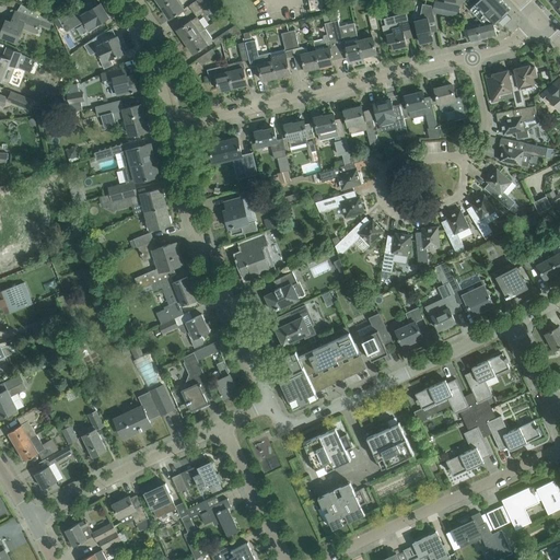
[(172,0),(162,7),(171,19),(184,10),(177,0),(172,0)]
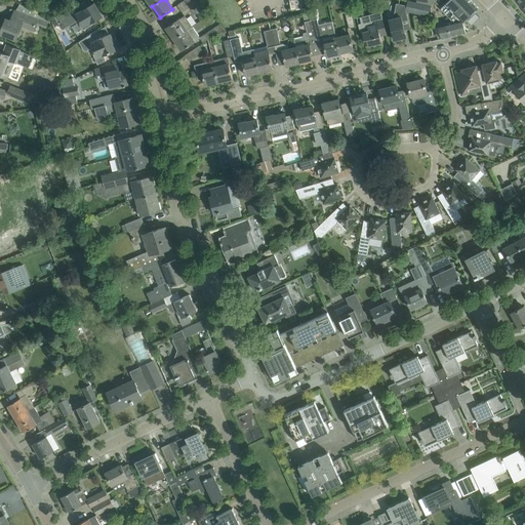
[(194,0),(184,0),(177,5),(182,10),(195,1),(195,0),(194,0)]
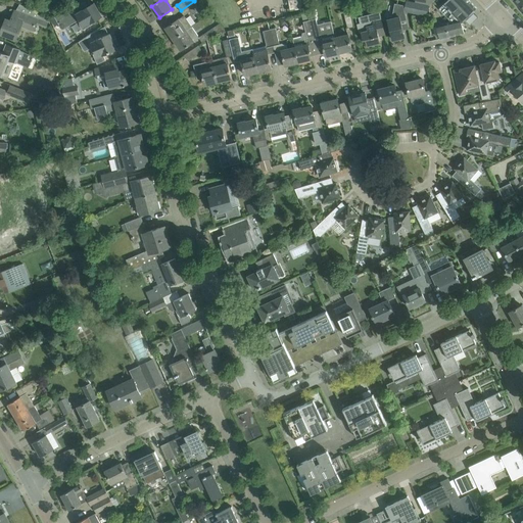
[(447,0),(439,8),(452,21),(459,20),(462,22),(465,19),(466,20),(473,13),(472,12),(473,11),(472,9),(475,6),(469,0),(447,0)]
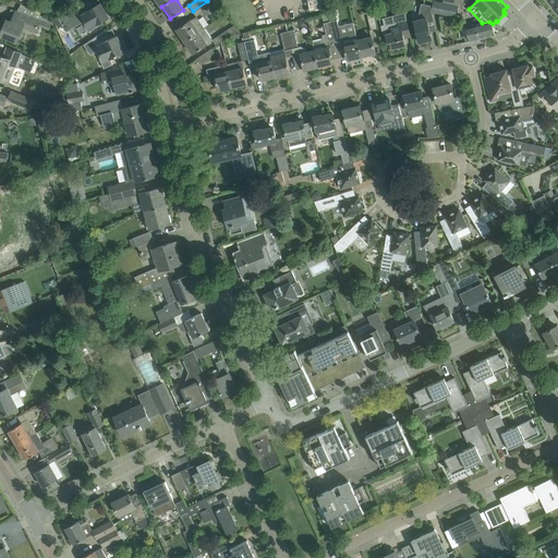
[(557,0),(548,0),(557,11),(557,0)]
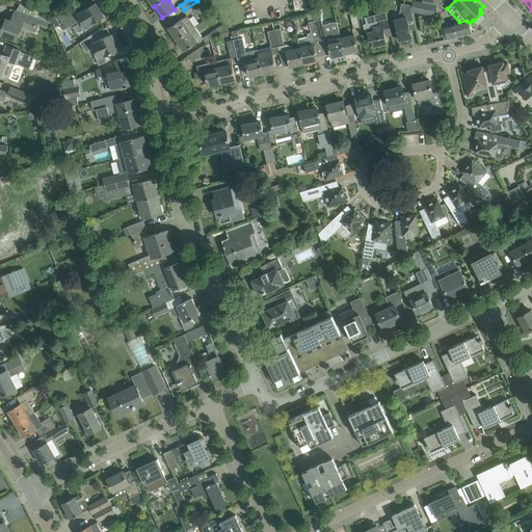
[(197,1),(184,10),(187,16),(188,16),(202,6),(200,3),(197,1)]
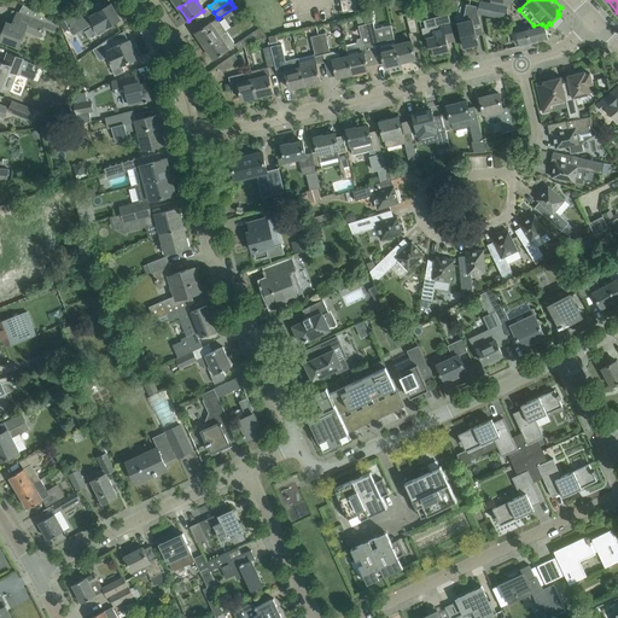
[(490,7),(489,15),(503,18),(507,7),(491,3),(490,7)]
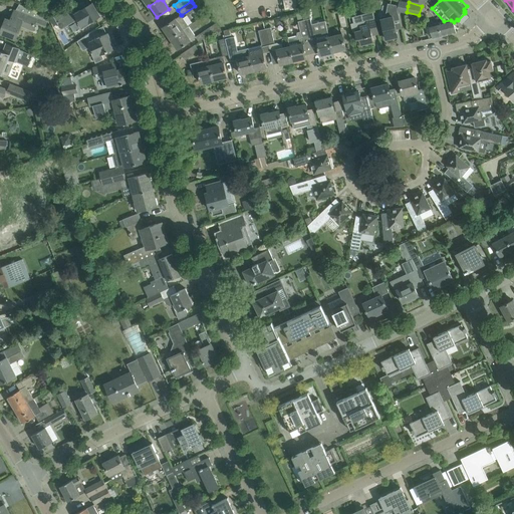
[(6,19),(1,32),(16,38),(21,25),(32,29),(35,22),(36,19),(47,23),(48,20),(38,15),(38,14),(20,3),(15,11),(14,10),(10,21),(6,19)]
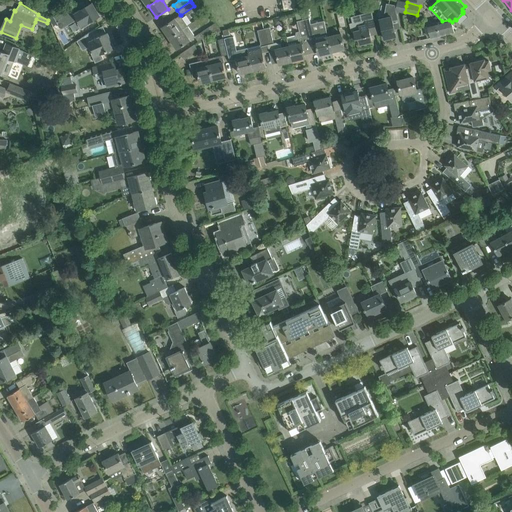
[(74,4),(54,17),(58,24),(66,19),(68,22),(72,19),(73,21),(76,20),(81,29),(90,24),(89,22),(100,16),(92,3),(81,10),(79,11),(77,9),(74,4)]
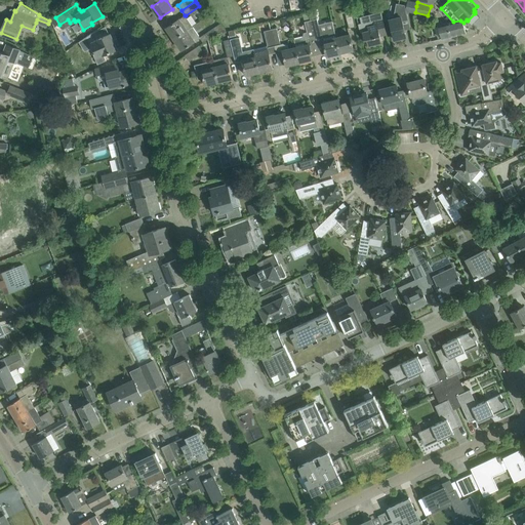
[(408,21),(408,19),(406,8),(406,5),(397,3),(394,15),(389,17),(395,40),(406,37),(403,22),(408,21)]
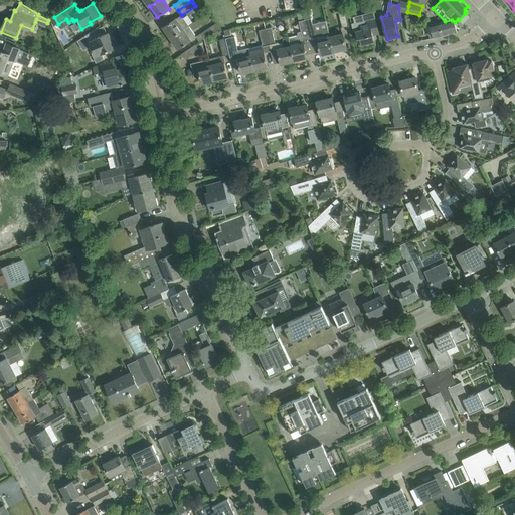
[(341,11),(338,11),(342,28),(349,26),(346,15),(345,10),(341,11)]
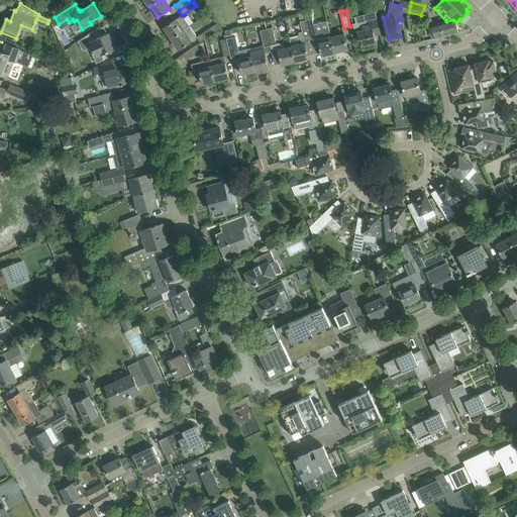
[(357,31),(359,39),(362,38),(364,45),(376,42),(373,30),(379,29),(381,34),(376,12),(354,17),(355,22),(352,23),(354,32),(357,31)]
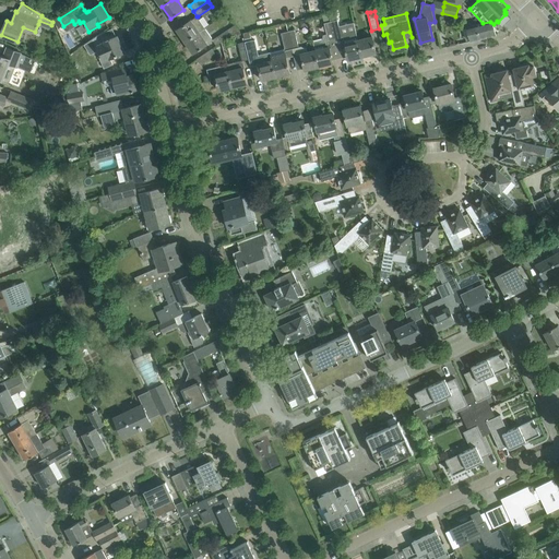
[(205,28),(198,16),(197,16),(177,30),(186,42),(205,28)]
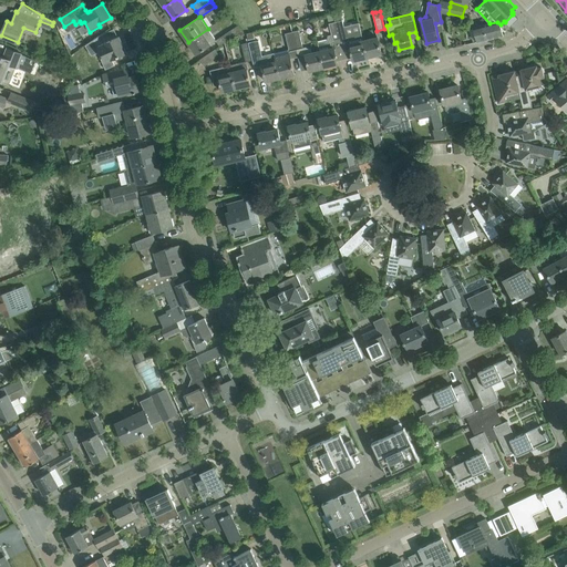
[(347,38),(346,34),(342,20),(336,21),(340,40),(347,38)]
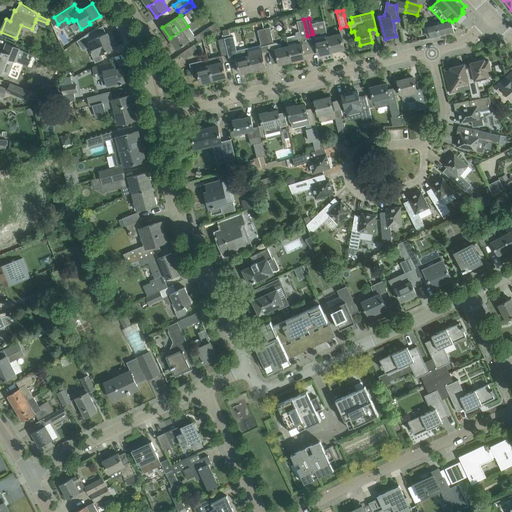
[(303,19),(297,21),(300,32),(297,33),(296,37),(288,39),(287,39),(289,46),(292,61),(305,58),(302,44),(303,43),(301,37),(307,36),(303,19)]
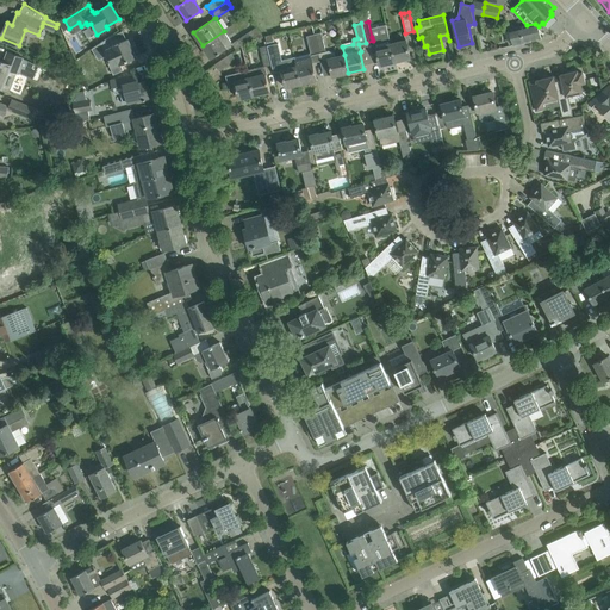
[(527,25),(509,30),(514,45),(542,38),(539,26),(535,24),(527,25)]
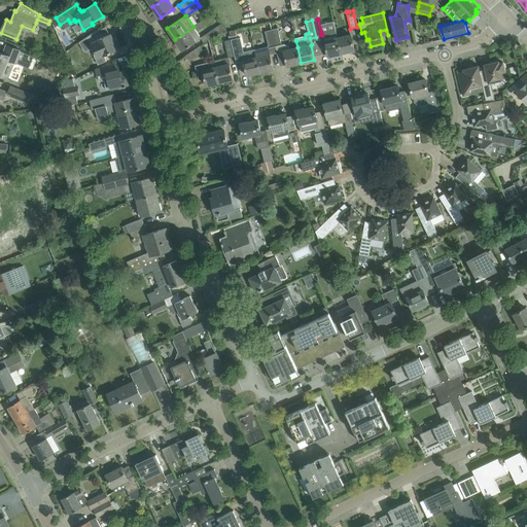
[(201,38),(201,37),(194,27),(175,39),(182,50),(201,38)]
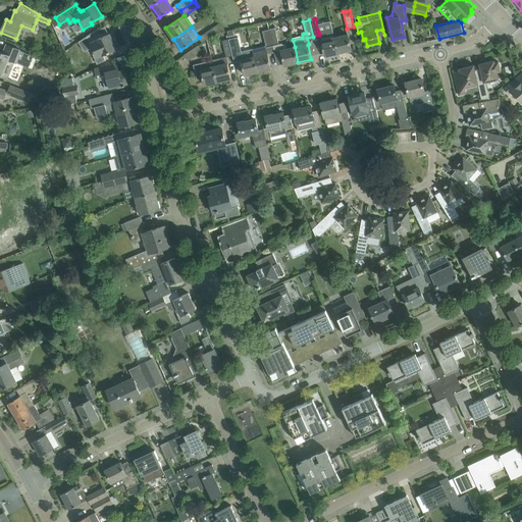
[(199,38),(202,43),(216,33),(212,28),(199,37),(199,38)]
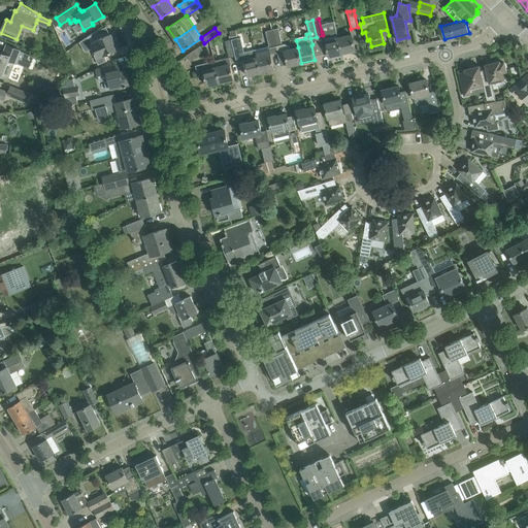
[(298,47),(297,47),(290,50),(290,47),(285,44),(282,44),(278,29),(272,30),(276,46),(278,45),(279,54),(285,53),(288,66),(301,63),(298,47)]
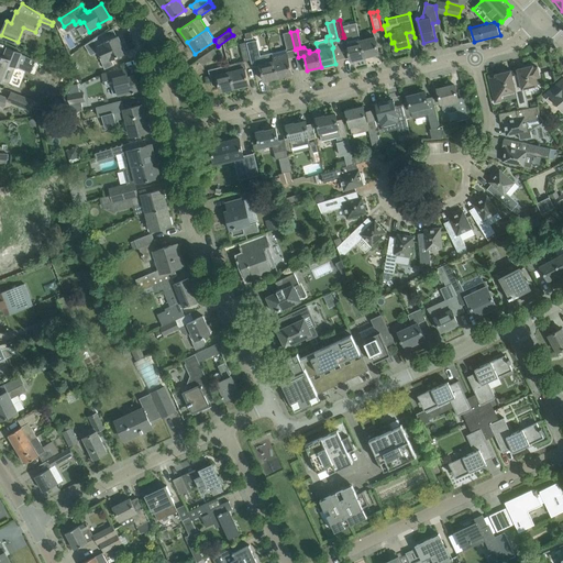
[(344,37),(345,37),(351,61),(365,57),(361,41),(359,31),(343,34),(344,37)]
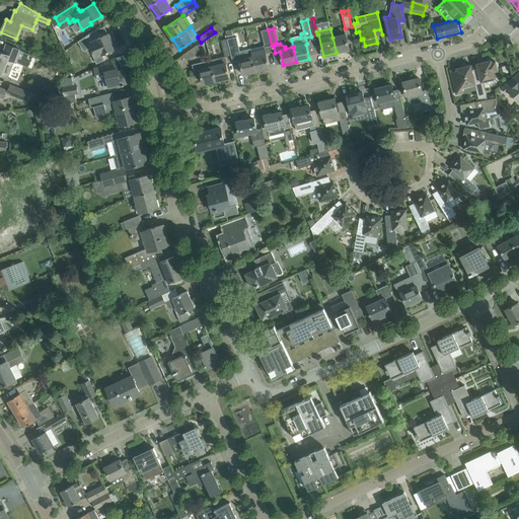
[(272,46),(268,29),(262,31),(265,46),(265,47),(272,46)]
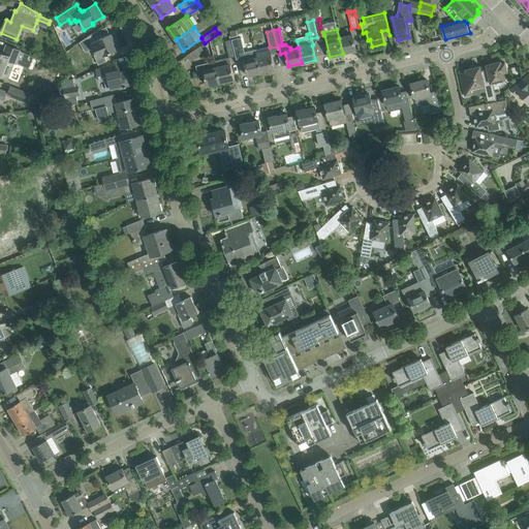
[(96,31),(80,42),(87,38),(98,65),(107,61),(104,55),(118,50),(112,34),(100,39),(96,31)]
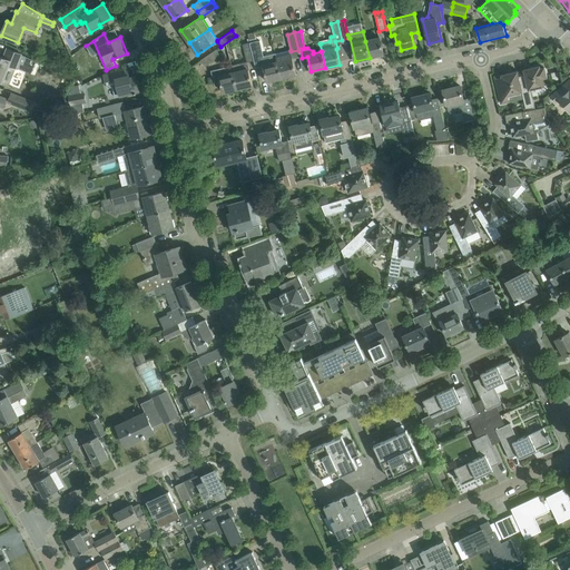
[(384,53),(380,38),(365,41),(370,58),(384,53)]
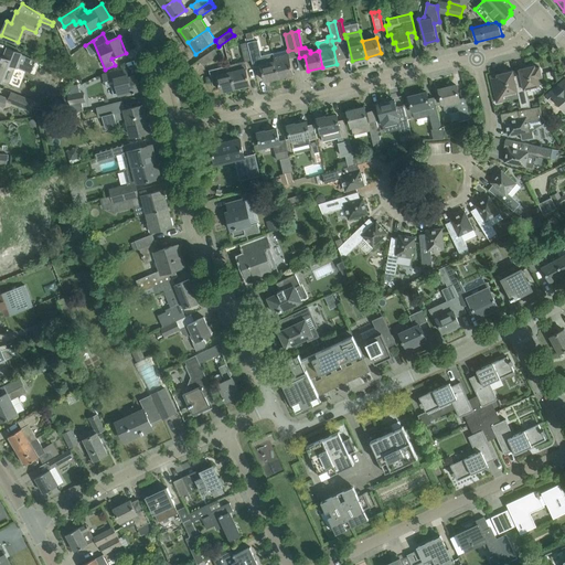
[(259,65),(260,73),(263,72),(265,82),(279,77),(273,53),(262,56),(258,41),(248,43),(253,64),(258,63),(259,65)]
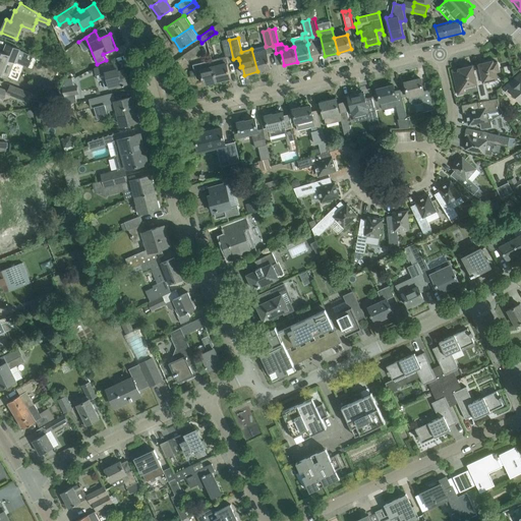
[(233,59),(229,40),(229,39),(222,41),(226,56),(212,60),(212,61),(217,81),(230,78),(227,63),(228,63),(227,59),(226,57),(232,56),(233,59)]
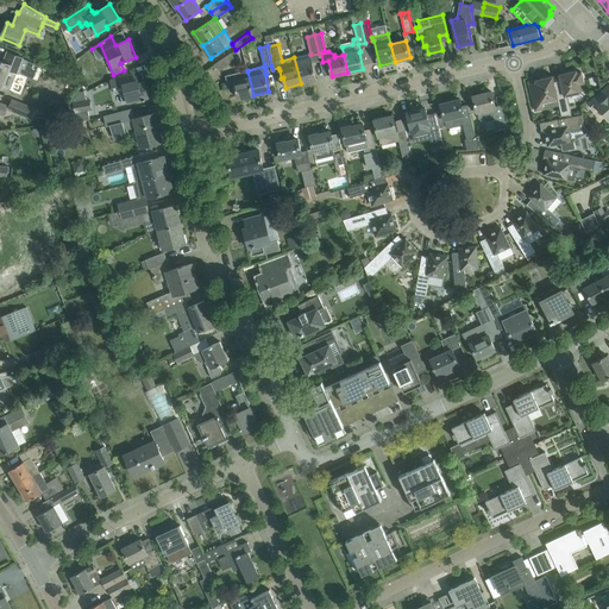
[(0,87),(2,88),(10,90),(19,67),(36,75),(41,67),(23,58),(8,52),(7,52),(8,54),(5,62),(0,60),(0,87)]
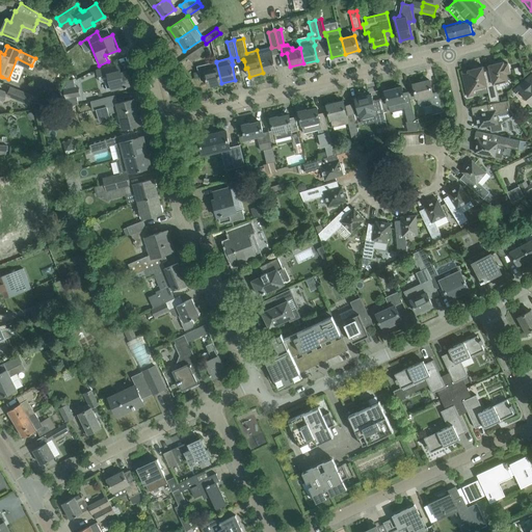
[(202,47),(188,56),(191,61),(206,52),(202,47)]
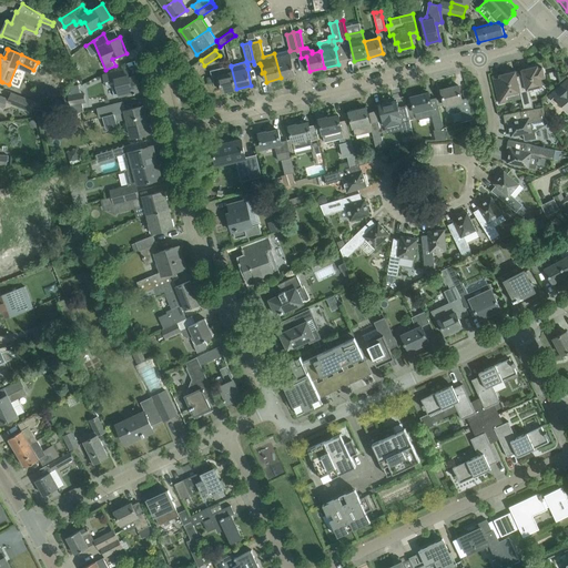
[(298,57),(297,50),(290,51),(290,50),(274,53),(281,78),(295,74),(291,59),(298,57)]
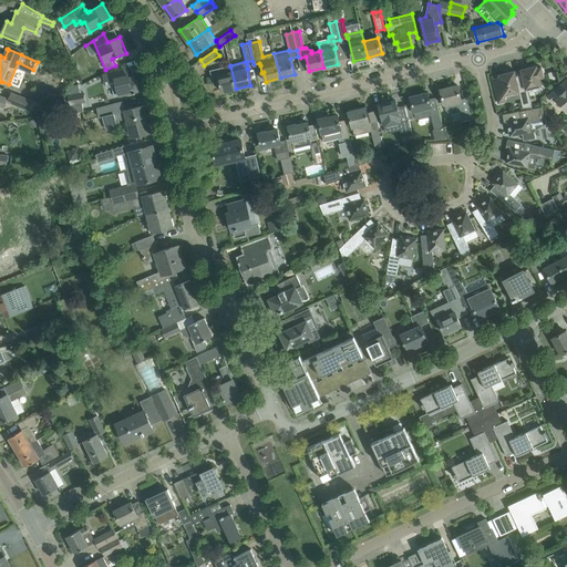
[(515,72),(518,91),(523,109),(533,106),(528,89),(542,85),(539,78),(544,76),(542,68),(537,68),(537,65),(521,70),(522,71),(515,72)]
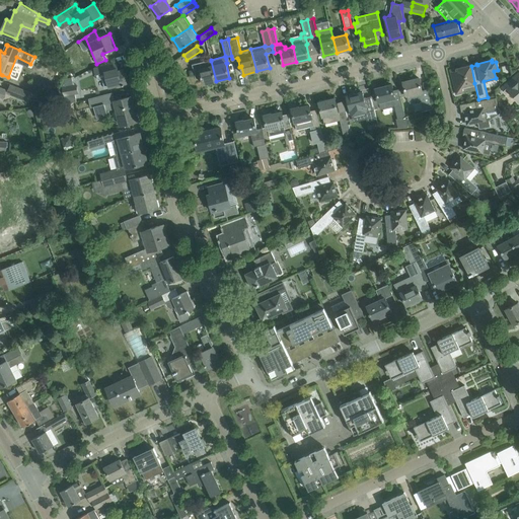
[(203,84),(216,81),(211,61),(193,65),(196,77),(202,76),(203,84)]
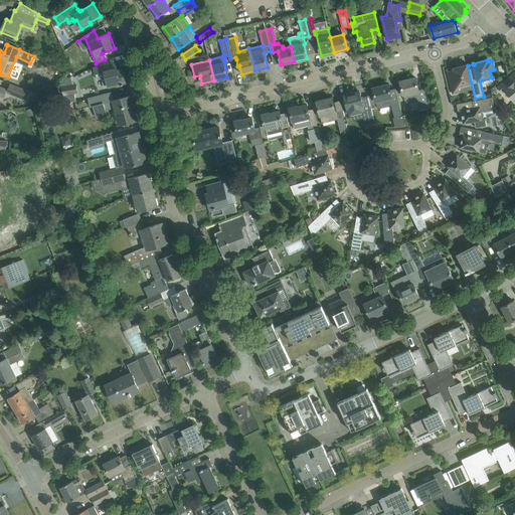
[(123,82),(126,82),(123,68),(122,68),(119,69),(120,70),(118,70),(115,62),(94,67),(96,73),(98,79),(102,78),(104,88),(121,83),(122,84),(123,84),(123,82)]
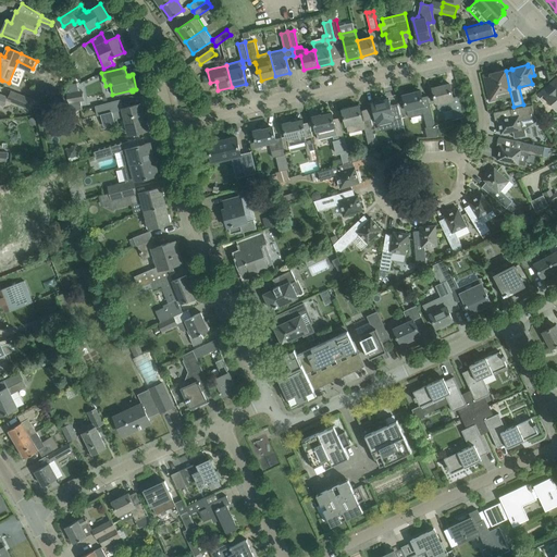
[(506,71),(506,70),(483,75),(490,101),(497,99),(496,93),(509,89),(506,71)]
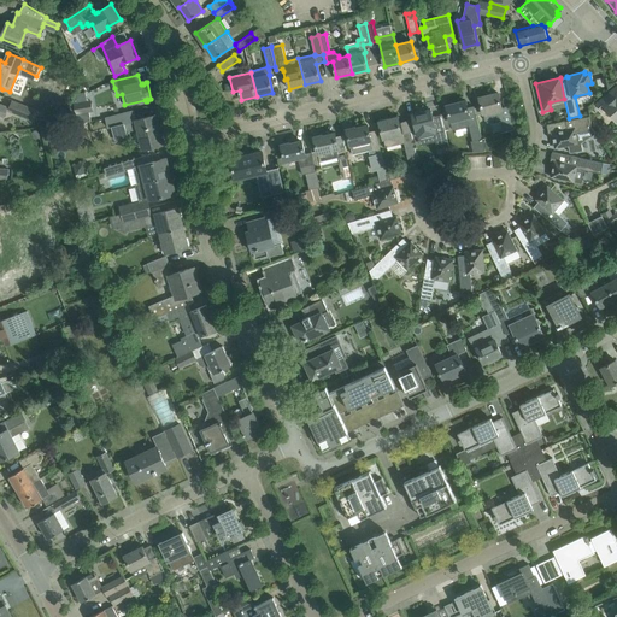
[(616,86),(595,105),(601,111),(605,107),(616,122),(616,121),(616,86)]
